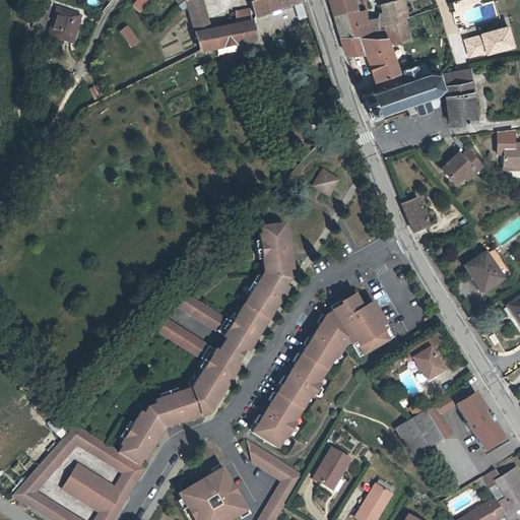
[(137,0),(131,6),(138,13),(149,1),(147,0),(137,0)]
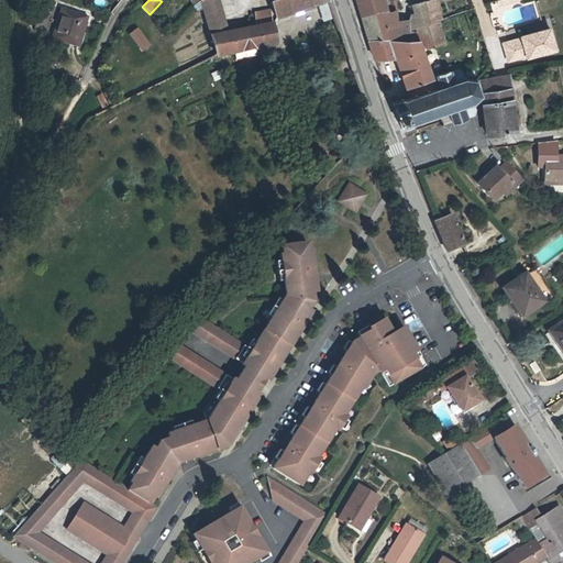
[(202,10),(218,2),(217,0),(200,0),(194,7),(198,11),(202,10)]
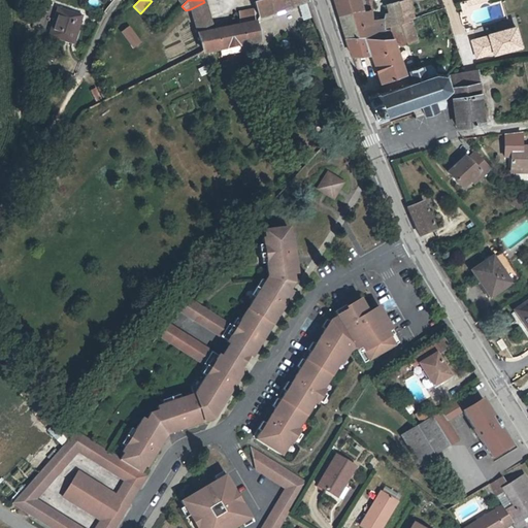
[(253,0),(254,1),(253,2),(259,17),(286,8),(306,1),(305,0),(253,0)]
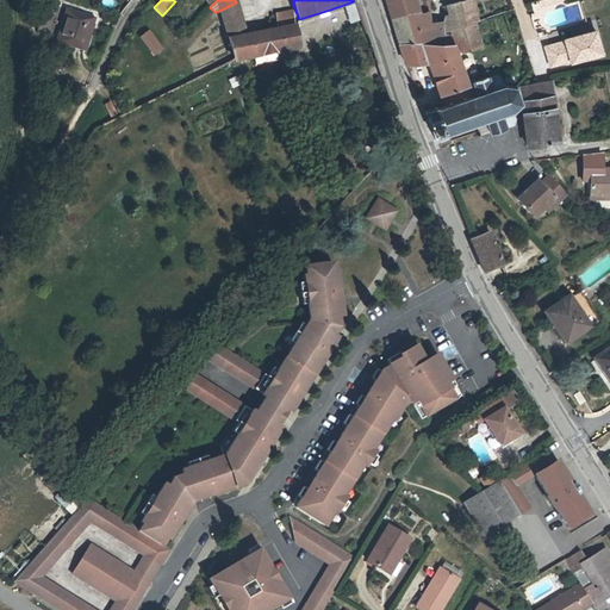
[(386,0),(392,17),(404,13),(419,12),(416,0),(386,0)]
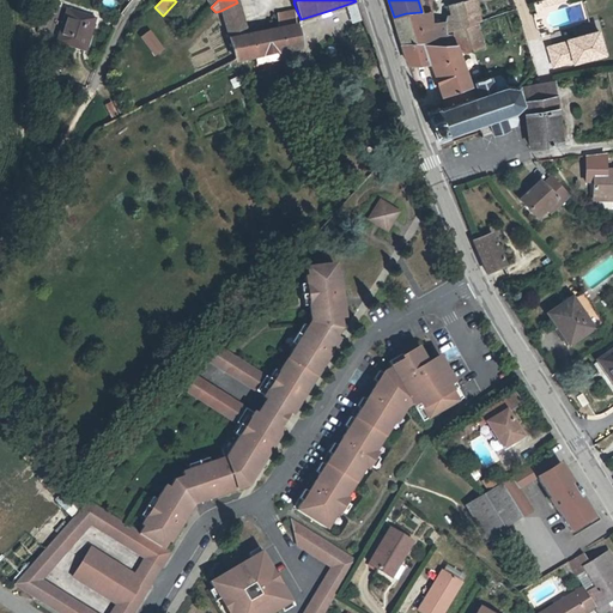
[(425,0),(418,0),(422,12),(429,11),(426,2),(425,0)]
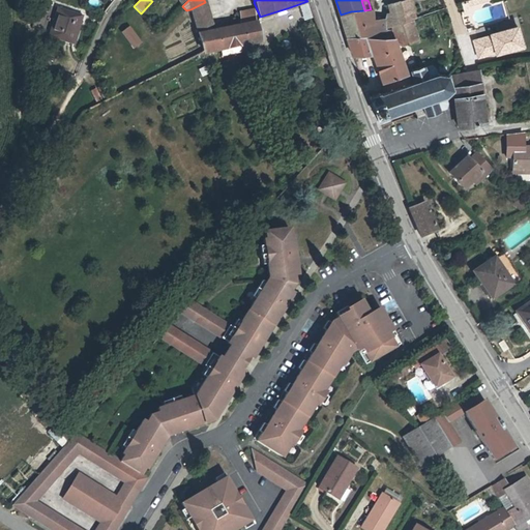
[(403,0),(388,4),(390,12),(394,25),(395,25),(412,19),(416,18),(410,0),(403,0)]
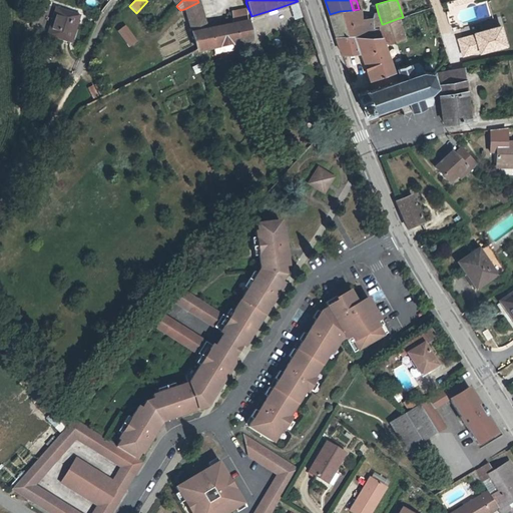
[(184,9),(185,13),(200,8),(198,2),(184,9)]
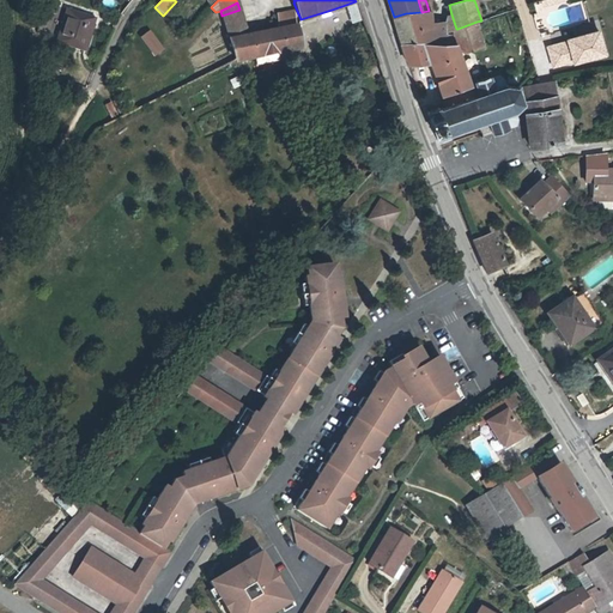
[(83,50),(93,18),(66,10),(56,42),(83,50)]
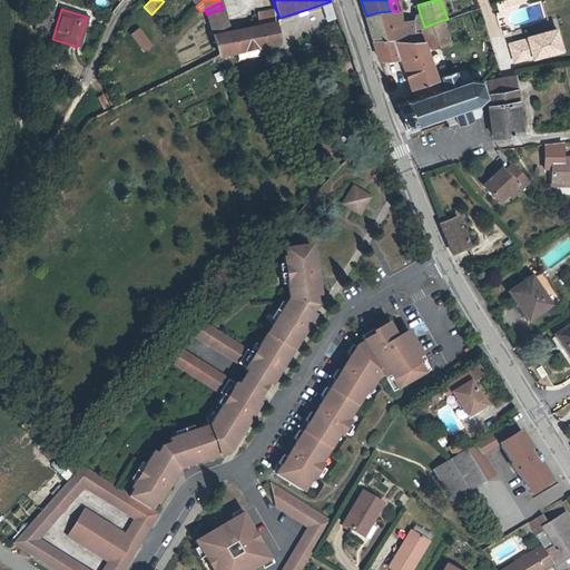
[(231,33),(223,9),(206,15),(218,56),(279,43),(275,25),(273,11),(257,13),(258,28),(231,33)]
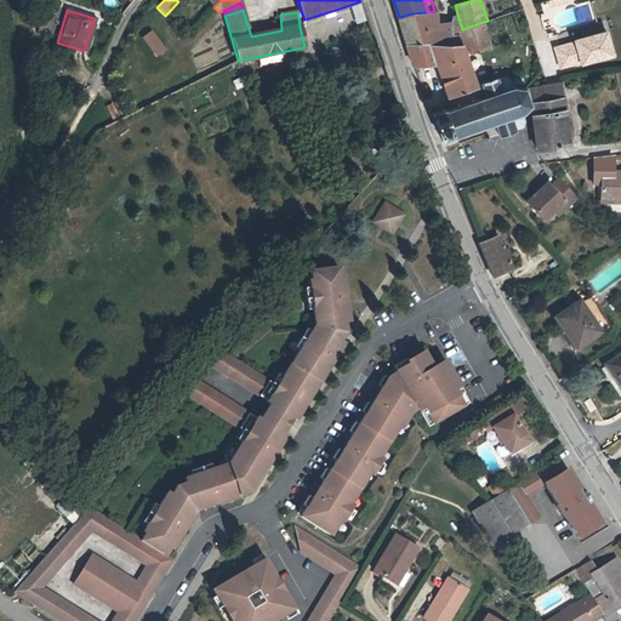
[(431,26),(439,24),(437,11),(434,11),(427,12),(431,26)]
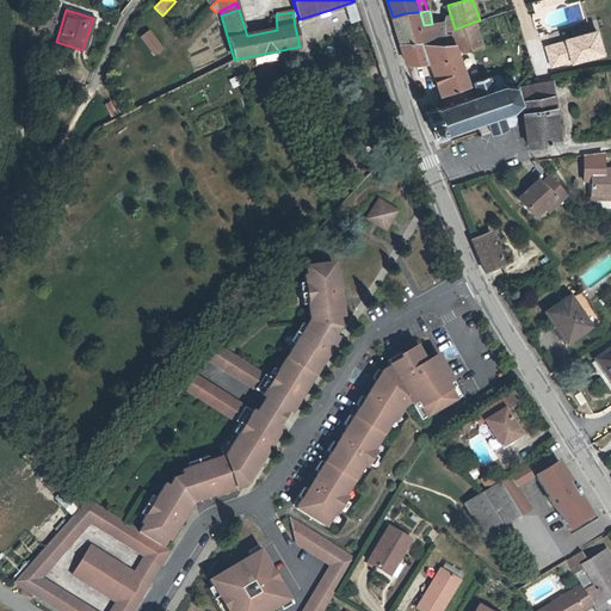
[(400,42),(454,43),(452,36),(445,35),(445,32),(444,23),(432,24),(424,25),(420,12),(405,13),(393,17),(400,42)]
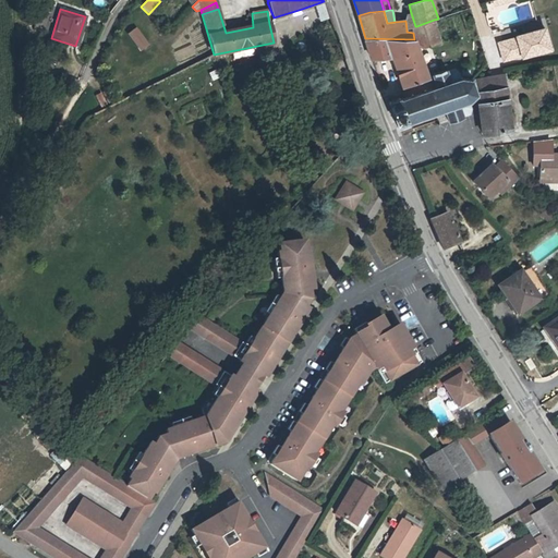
[(407,29),(415,26),(411,13),(404,15),(405,21),(407,29)]
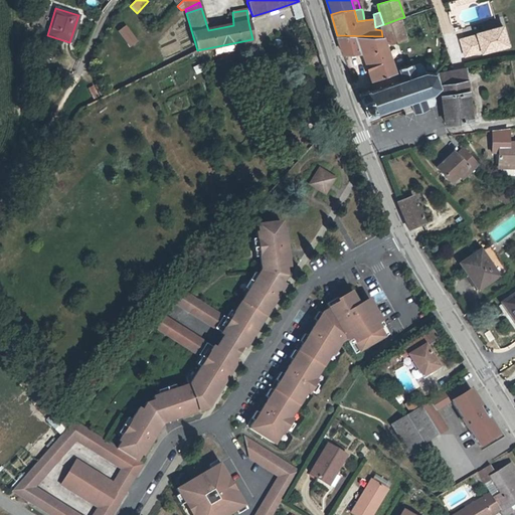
[(406,38),(400,18),(384,24),(385,29),(382,30),(381,30),(382,36),(390,43),(406,38)]
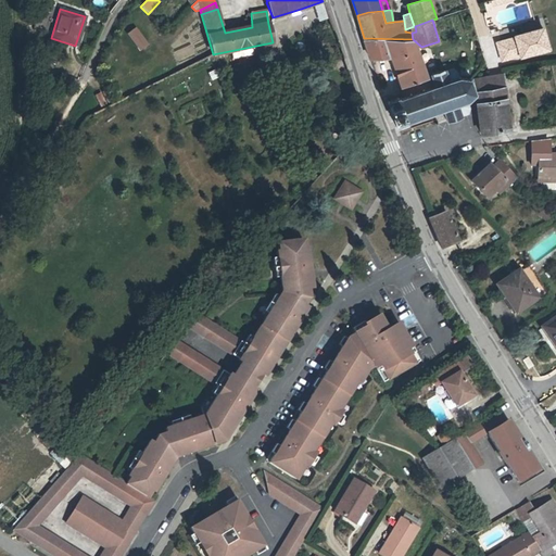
[(136,26),(126,33),(139,51),(149,45),(136,26)]
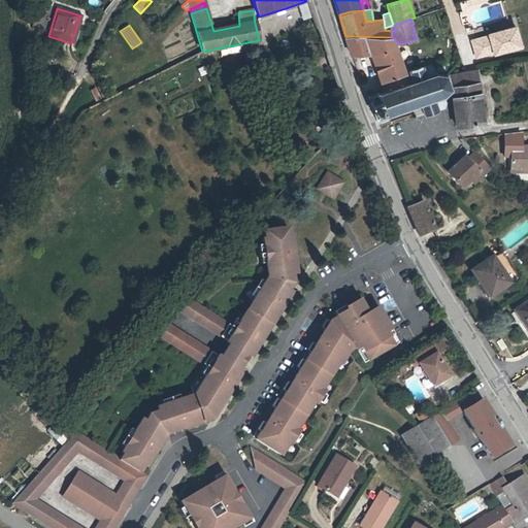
[(472,40),(476,56),(494,52),(494,53),(521,45),(516,26),(489,33),(489,34),(472,40)]
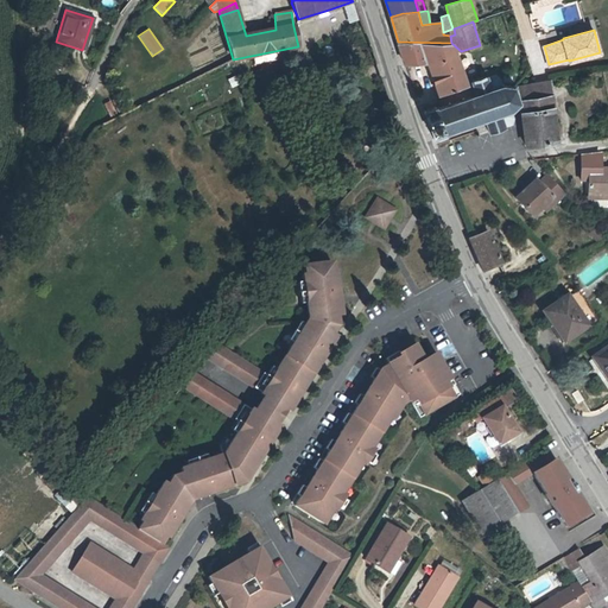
[(405,63),(428,62),(434,61),(444,90),(438,93),(444,107),(476,95),(472,81),(467,83),(456,52),(451,54),(451,43),(398,42),(405,63)]
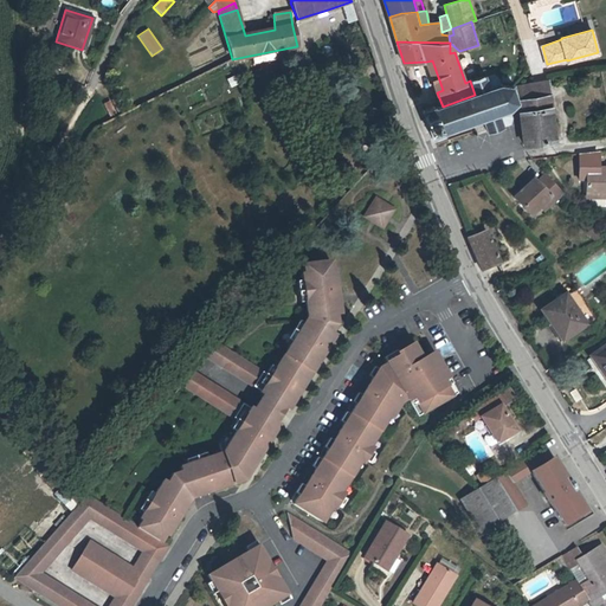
[(432,60),(426,62),(437,92),(443,90),(432,60)]
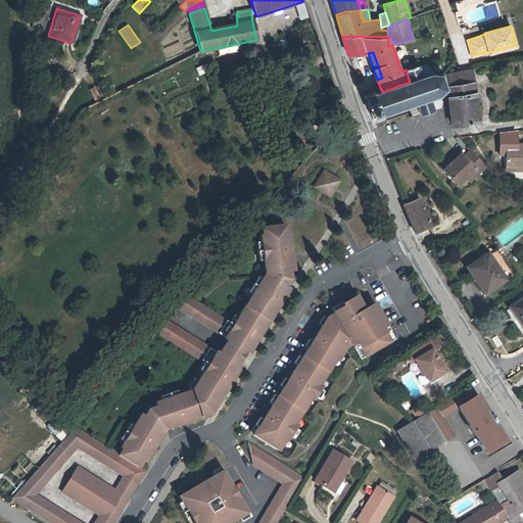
[(406,69),(410,82),(382,92),(376,94),(376,92),(366,96),(373,114),(374,119),(383,115),(383,114),(417,103),(421,114),(435,109),(434,108),(440,106),(441,102),(439,95),(446,87),(442,78),(441,75),(432,74),(430,66),(426,63),(420,65),(420,64),(406,69)]
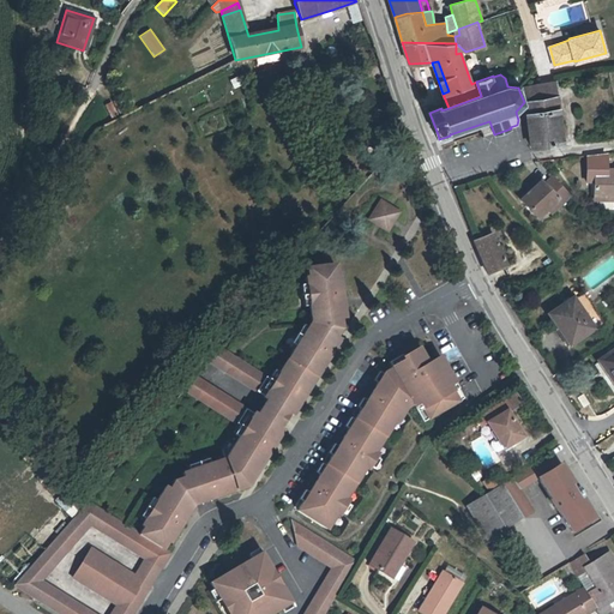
[(555,80),(552,80),(552,84),(542,86),(524,90),(531,148),(563,142),(555,80)]
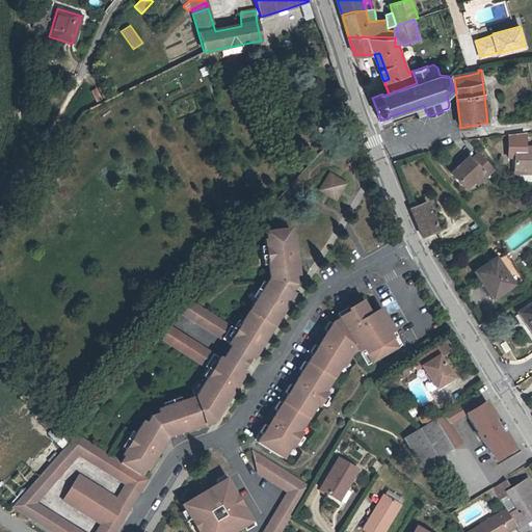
[(100,85),(90,89),(96,101),(105,97),(100,85)]
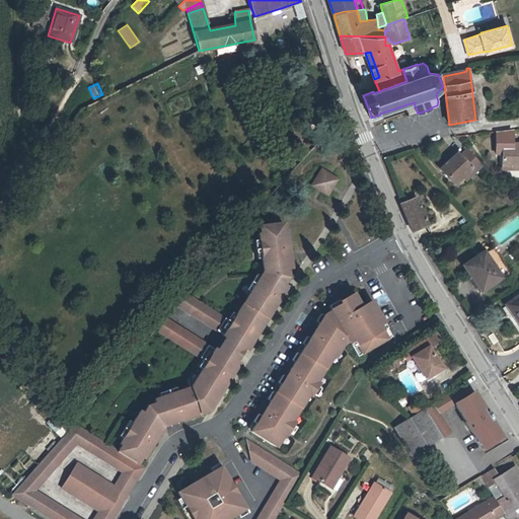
[(314,141),(319,137),(310,128),(306,132),(314,141)]
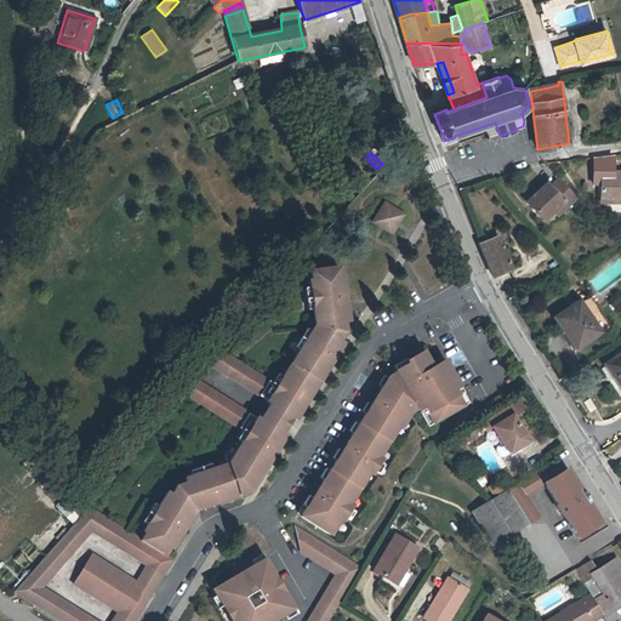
[(620,172),(602,174),(600,199),(620,198),(620,172)]
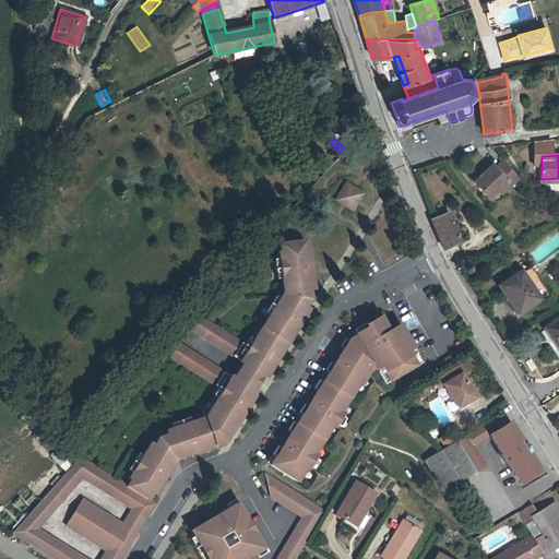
[(489,200),(499,190),(507,182),(510,187),(519,178),(509,168),(503,162),(495,169),(492,167),(474,183),(489,200)]
